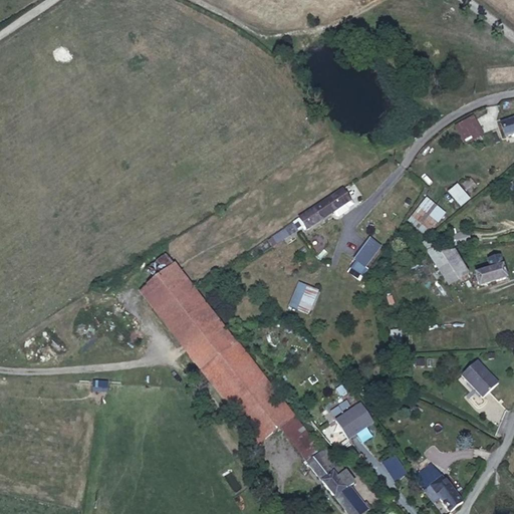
[(481,134),(472,117),(453,126),(463,145),(481,134)]
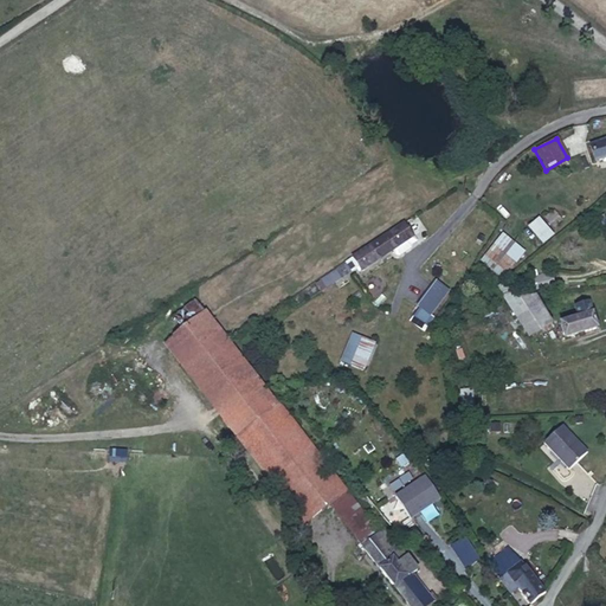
[(594,161),(605,158),(605,140),(590,144),(594,161)]
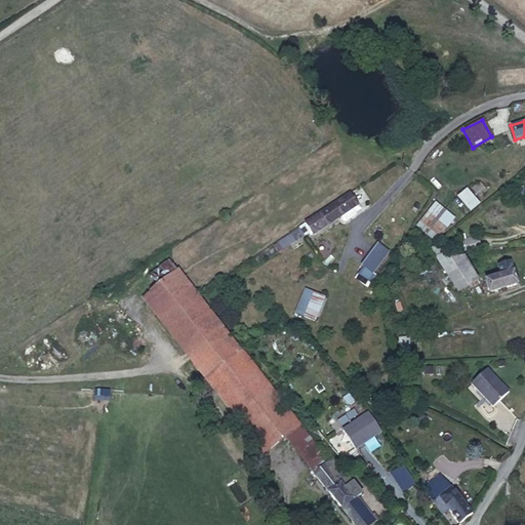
[(487,191),(479,182),(472,189),(480,198),(487,191)]
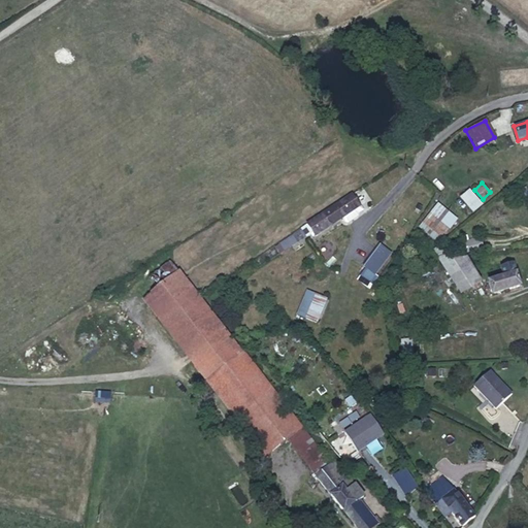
[(471,213),(482,204),(468,189),(458,197),(471,213)]
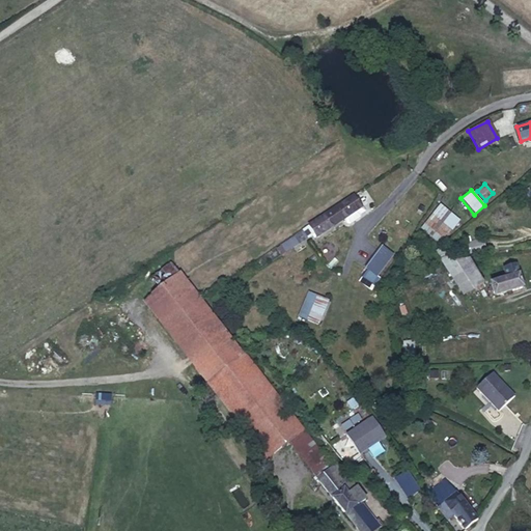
[(362,206),(354,196),(309,225),(309,226),(314,234),(316,238),(344,219),(358,210),(362,206)]
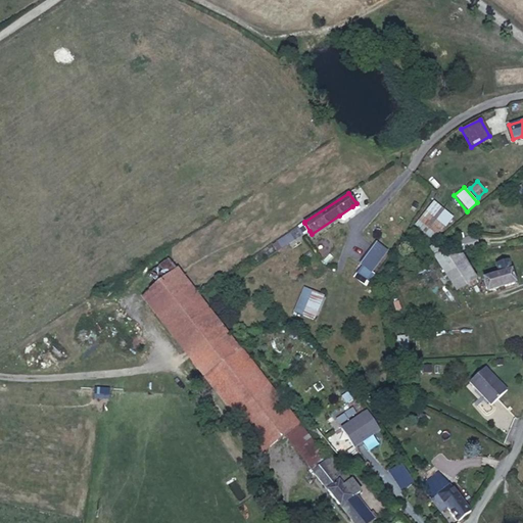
[(432,240),(450,219),(433,203),(415,226),(432,240)]
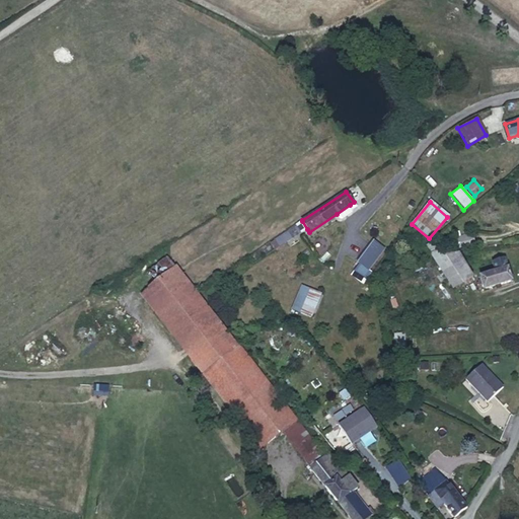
[(350,205),(337,214),(340,219),(343,219),(352,213),(353,210),(350,205)]
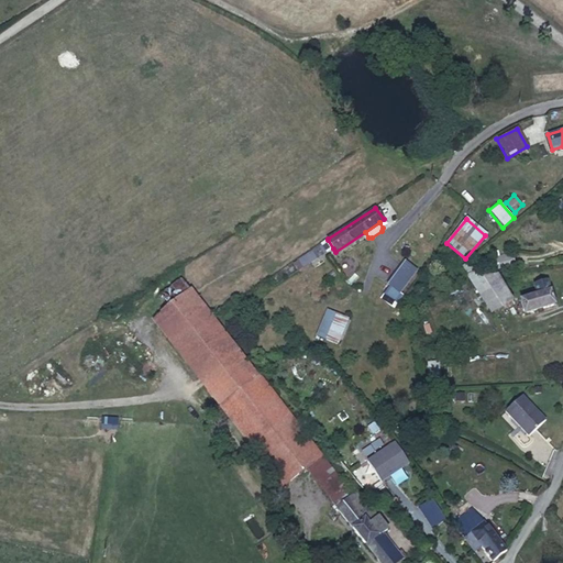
[(333,249),(328,240),(321,244),(322,244),(328,252),(333,249)]
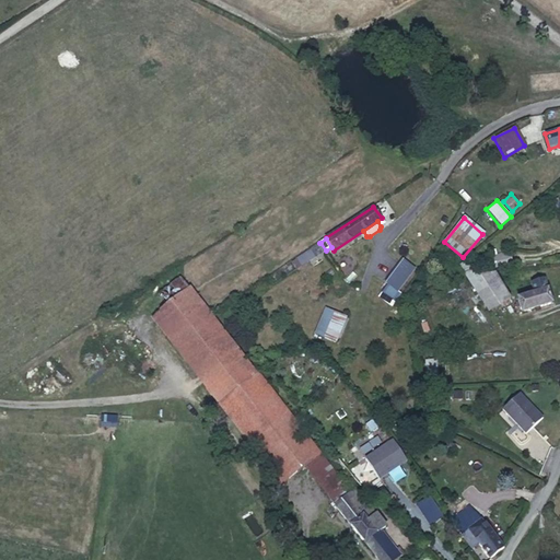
[(307,263),(326,251),(321,243),(302,255),(307,263)]
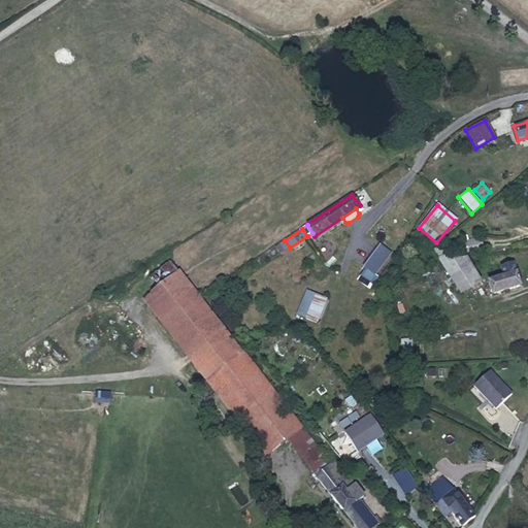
[(484,250),(481,237),(461,242),(465,255),(484,250)]
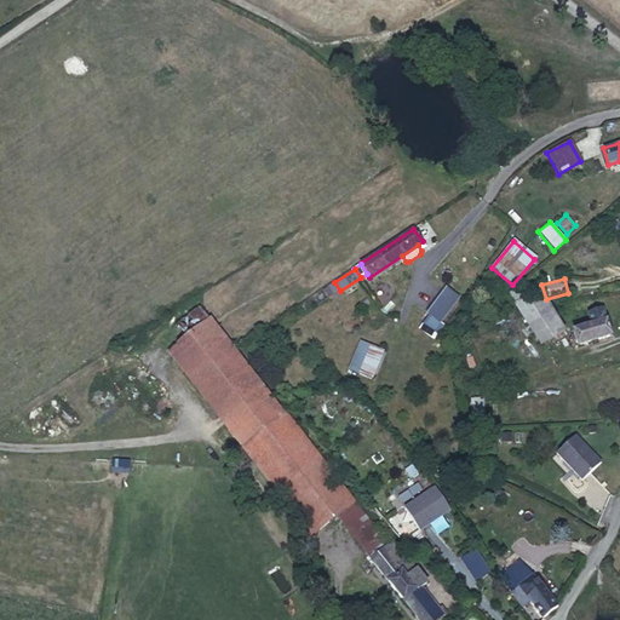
[(340,291),(334,282),(323,290),(328,298),(340,291)]
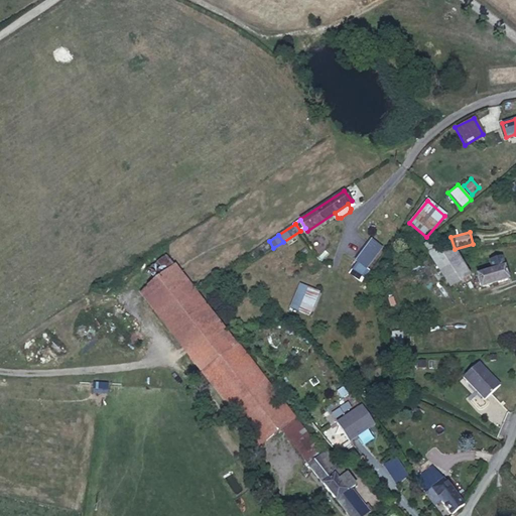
[(366,269),(382,247),(372,240),(356,262),(357,262),(366,269)]
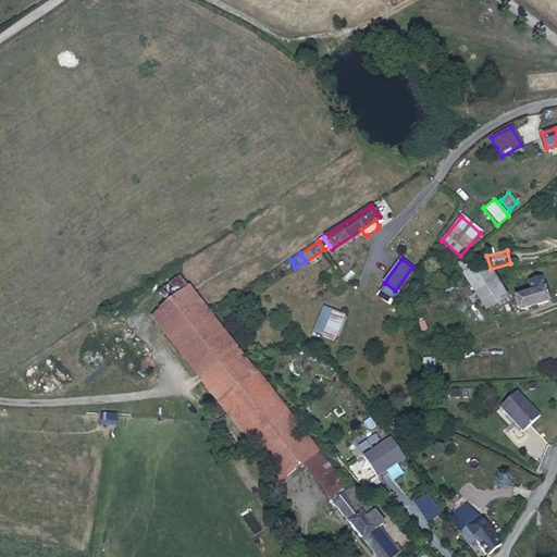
[(496,305),(478,274),(462,260),(457,262),(487,309),(496,305)]
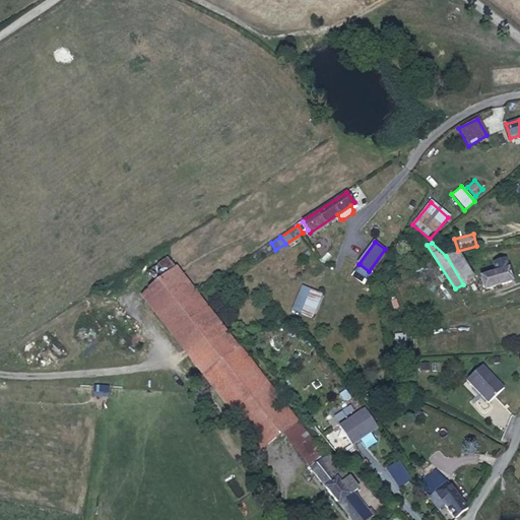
[(473,278),(459,255),(446,256),(463,284),(473,278)]
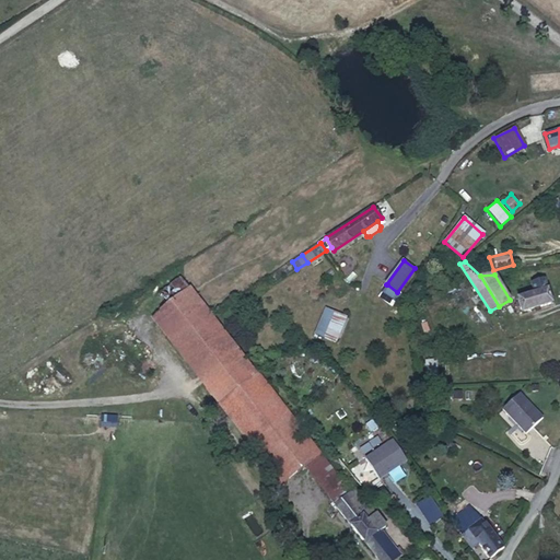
[(321,455),(179,277),(142,305),(282,486),(306,467),(321,455)]
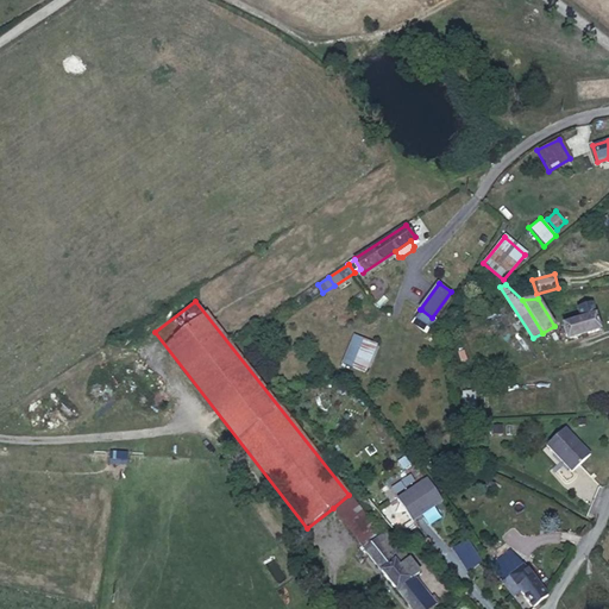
[(432,318),(421,309),(414,319),(426,326),(432,318)]
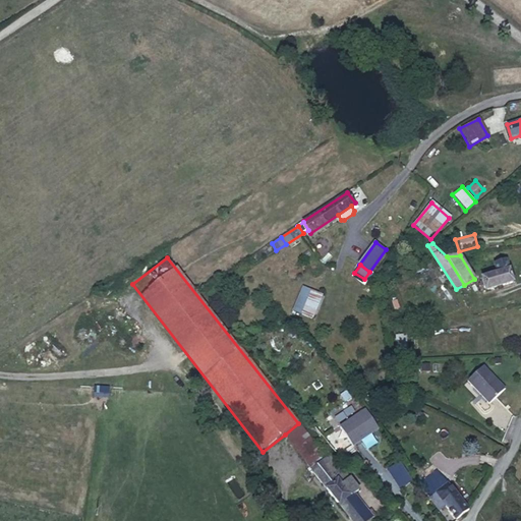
[(422,278),(437,268),(433,266),(420,275),(422,278)]
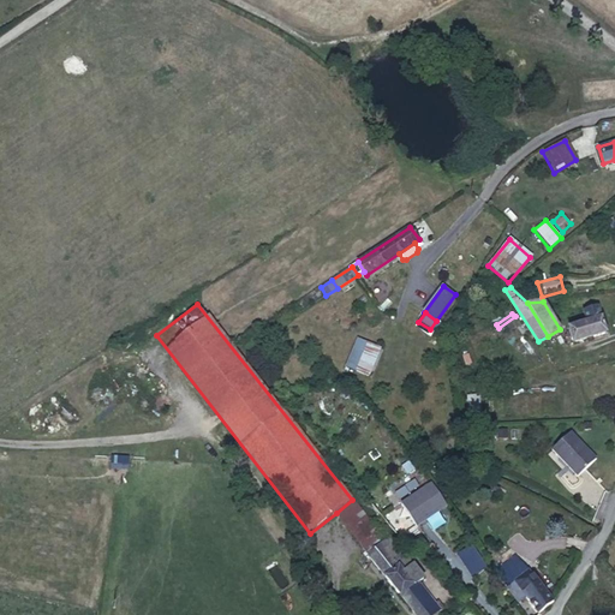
[(605,333),(601,318),(568,329),(573,344),(605,333)]
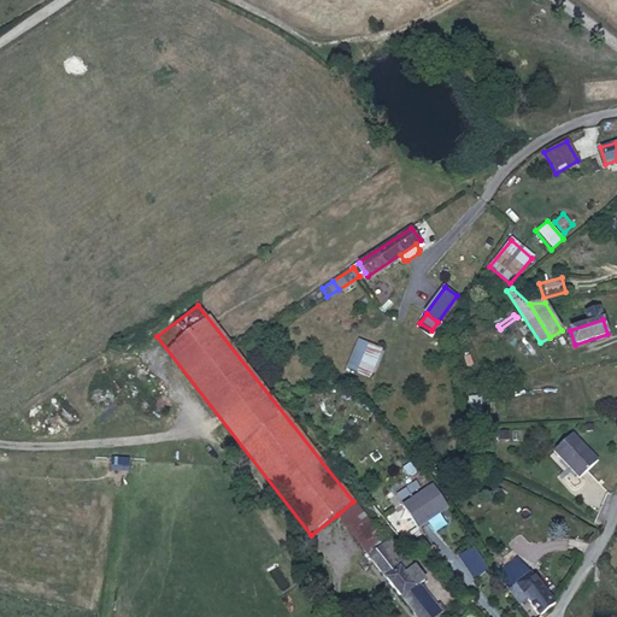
[(370,378),(382,350),(369,344),(357,372),(370,378)]
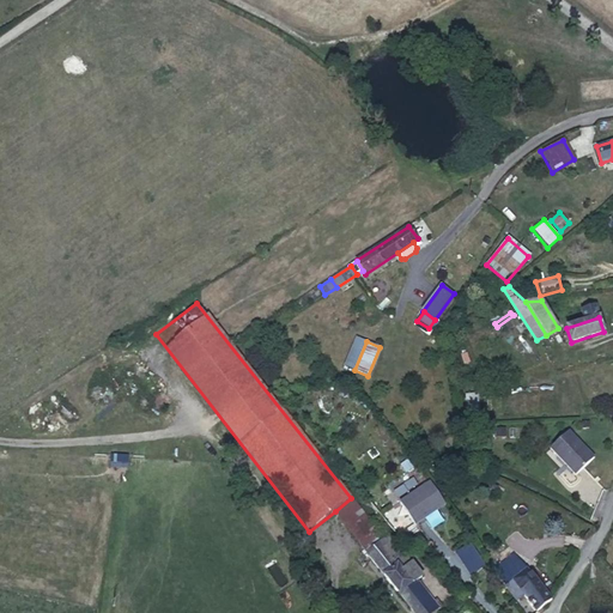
[(480,418),(477,394),(465,395),(467,419),(480,418)]
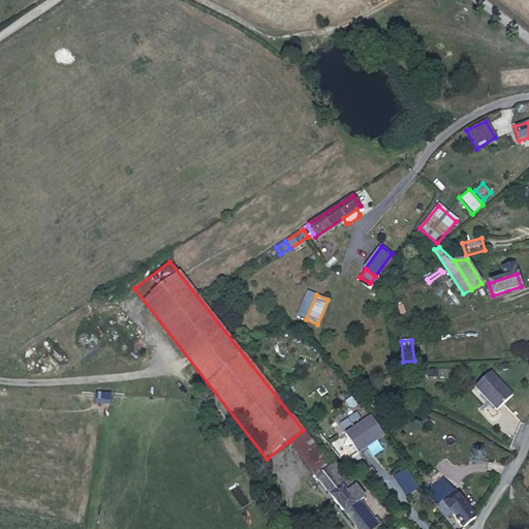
[(512,396),(491,372),(474,387),(497,410),(512,396)]
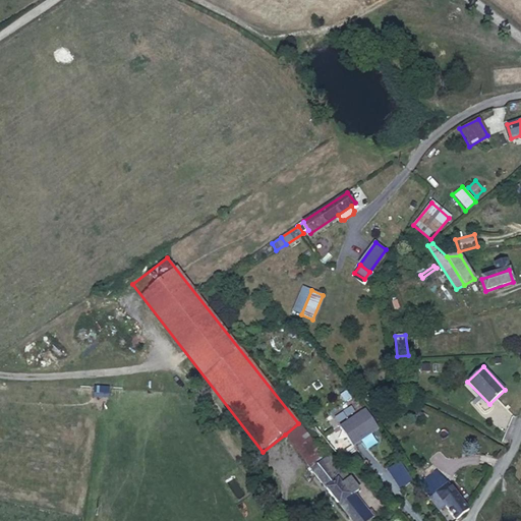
[(365,409),(339,426),(351,445),(378,427),(365,409)]
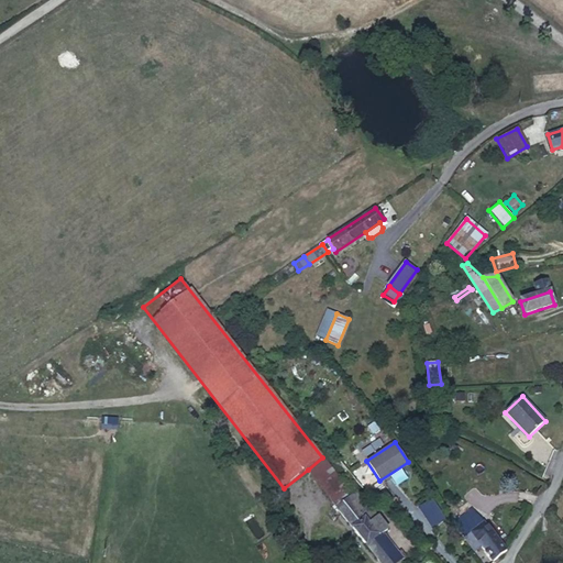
[(351,495),(322,457),(308,470),(335,506),(351,495)]
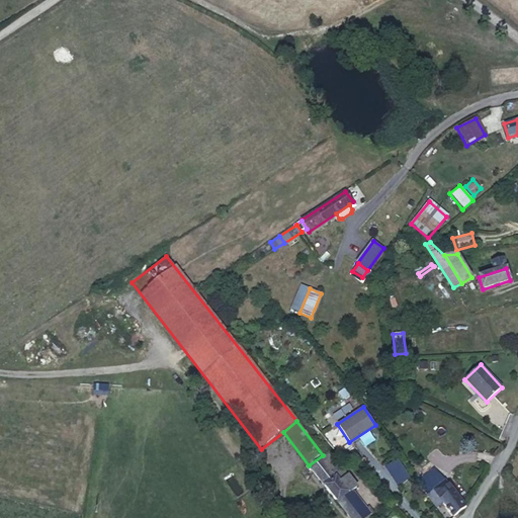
[(357,488),(329,451),(309,465),(338,503),(349,494),(357,488)]
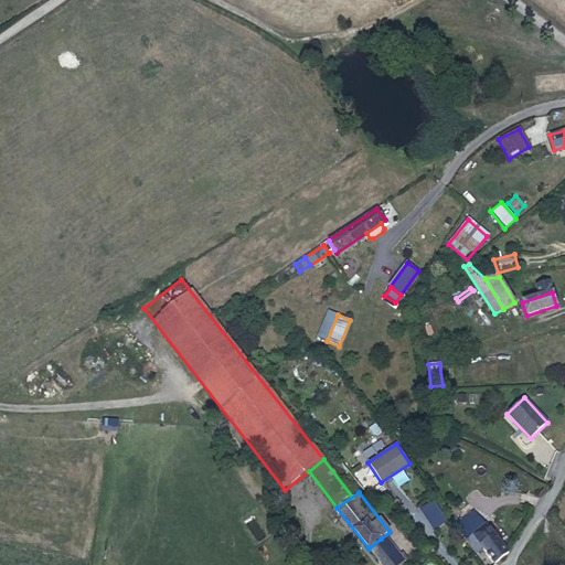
[(455,521),(457,525),(465,520),(467,523),(478,515),(472,509),(455,521)]
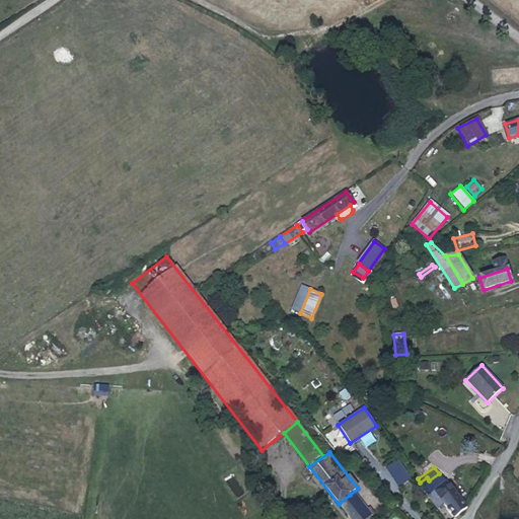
[(453,518),(466,509),(439,473),(429,480),(427,477),(420,483),(438,509),(443,505),(453,518)]
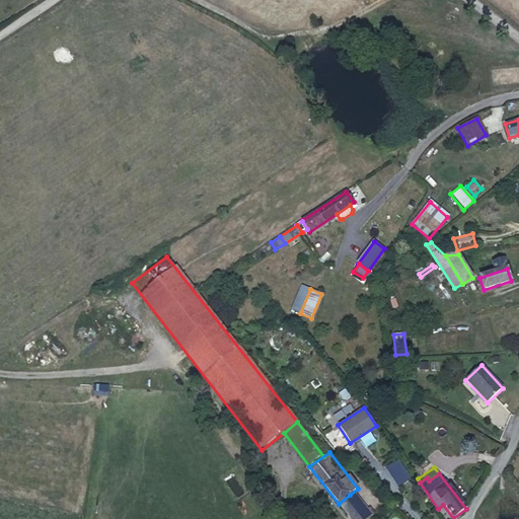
[(350,518),(367,518),(374,513),(370,508),(364,513),(350,495),(339,504),(350,518)]
